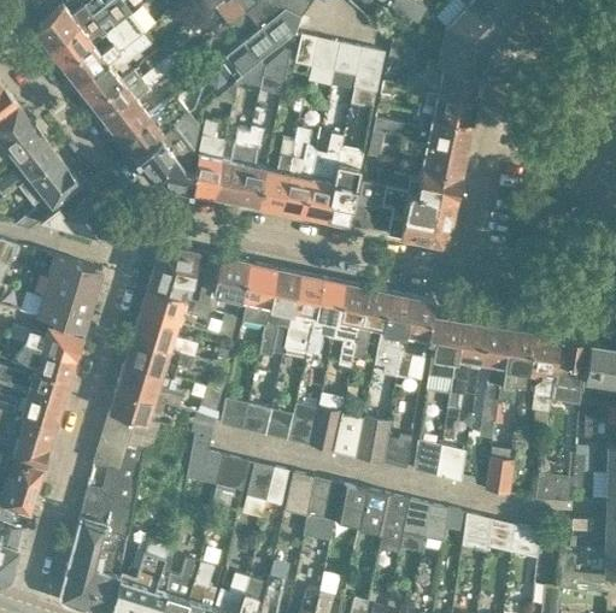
[(63,5),(39,28),(37,35),(50,51),(105,6),(99,0),(92,0),(71,17),(63,5)]
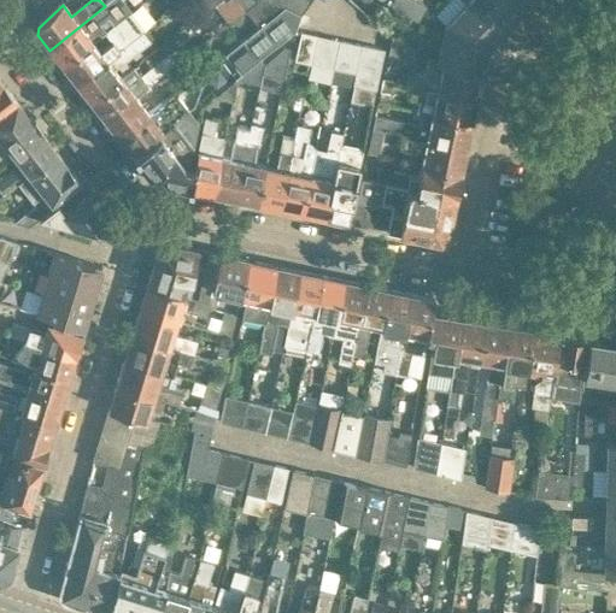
[(112,0),(105,6),(50,51),(63,68),(94,43),(105,35),(106,34),(101,27),(109,21),(115,28),(132,15),(119,0),(112,0)]
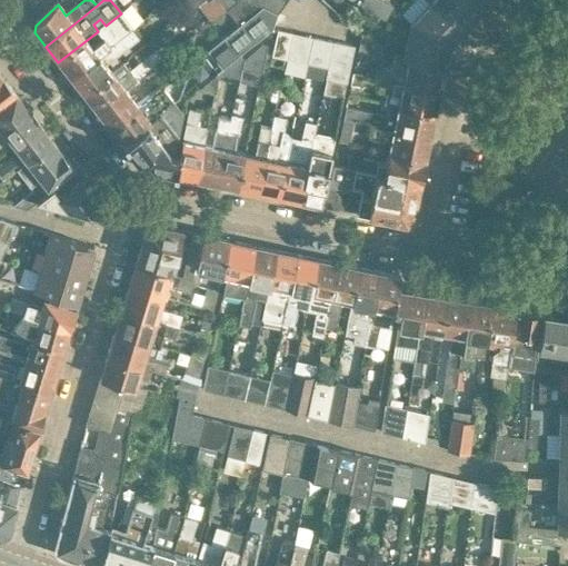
[(207,0),(207,1),(209,0),(211,0),(221,6),(226,12),(227,11),(238,3),(231,0),(207,0)]
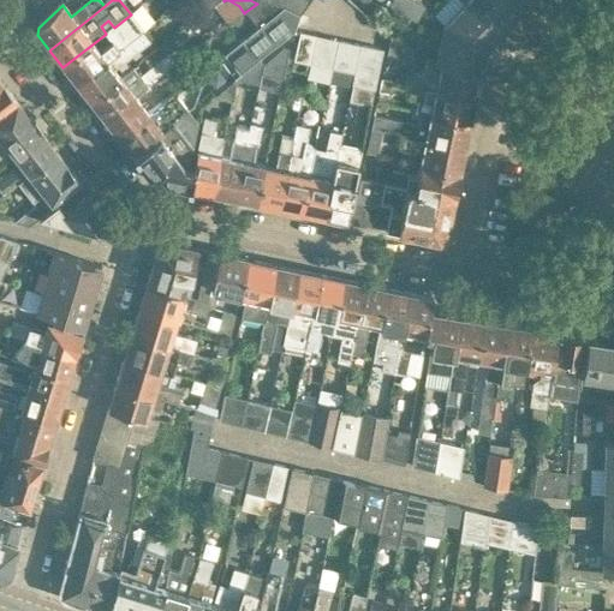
[(300,17),(311,3),(307,0),(269,0),(268,1),(284,10),(300,17)]
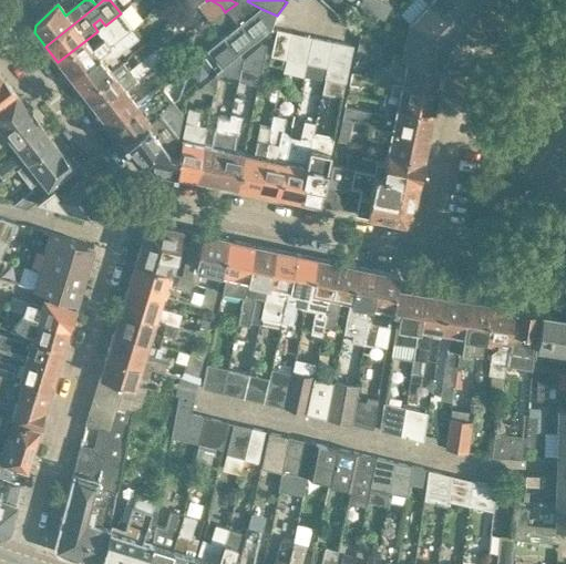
[(378,0),(361,0),(358,8),(382,22),(391,8),(378,0)]
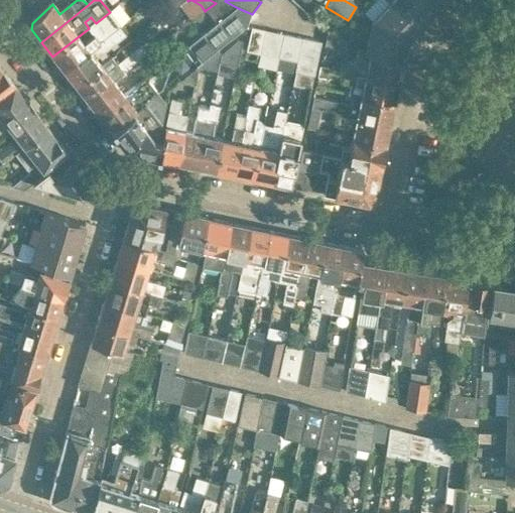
[(432,15),(416,0),(393,0),(390,4),(418,30),(432,15)]
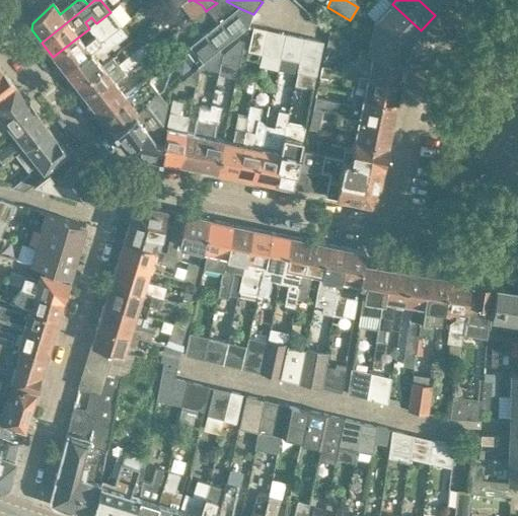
[(449,0),(419,0),(435,15),(449,0)]
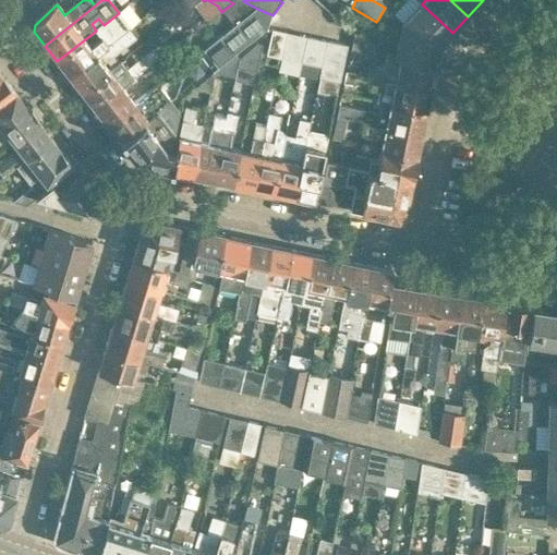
[(243,1),(228,14),(237,25),(257,9),(243,1)]
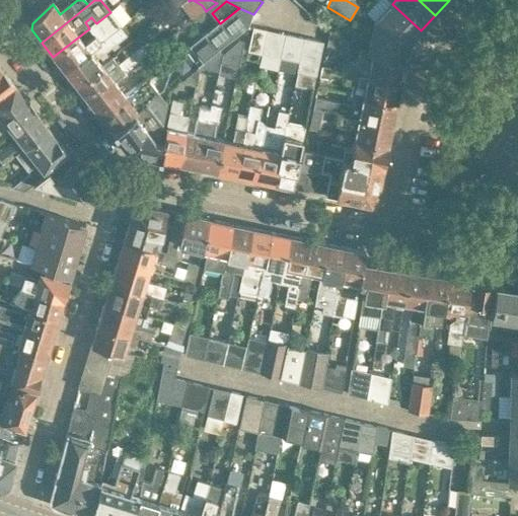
[(421,30),(392,4),(375,22),(373,34),(411,43),(421,30)]
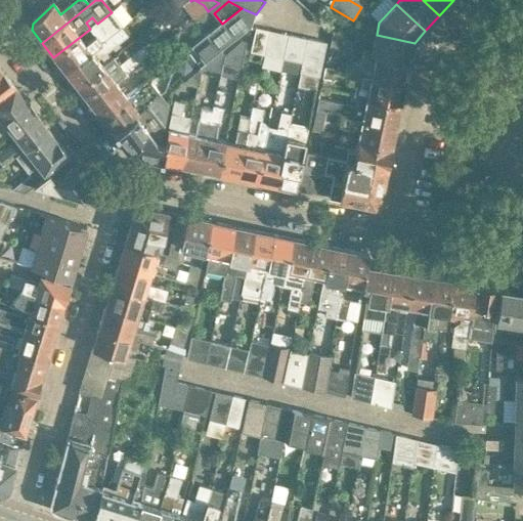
[(242,8),(222,24),(191,47),(205,64),(251,28),(256,14),(242,8)]
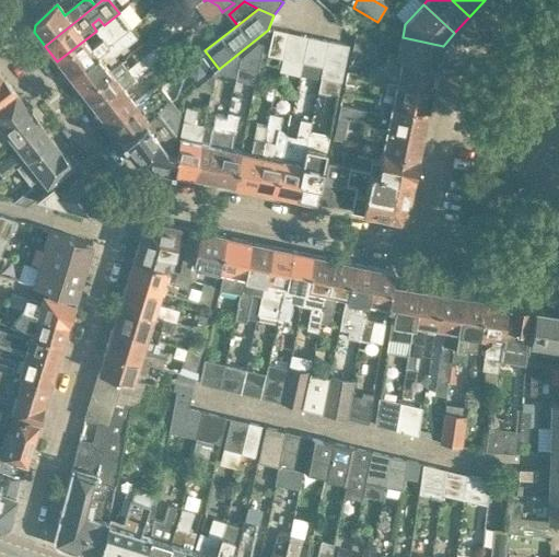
[(85,39),(57,61),(70,78),(132,30),(119,13),(104,25),(96,31),(95,32),(102,41),(92,48),(85,39)]
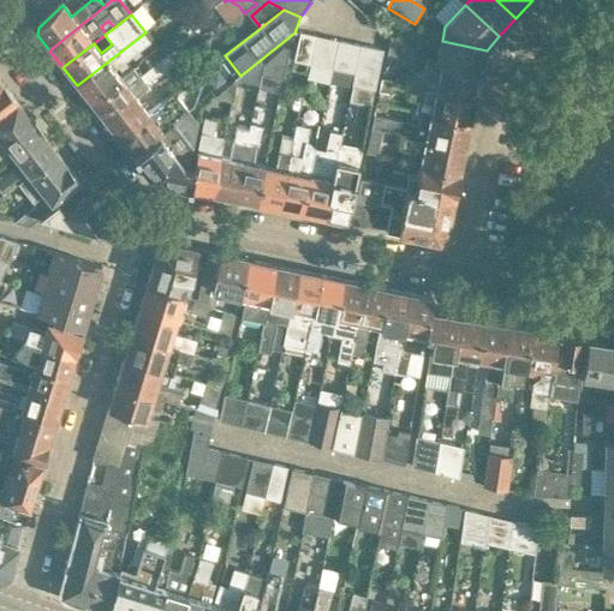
[(145,33),(77,85),(91,105),(123,81),(114,70),(151,41),(145,33)]
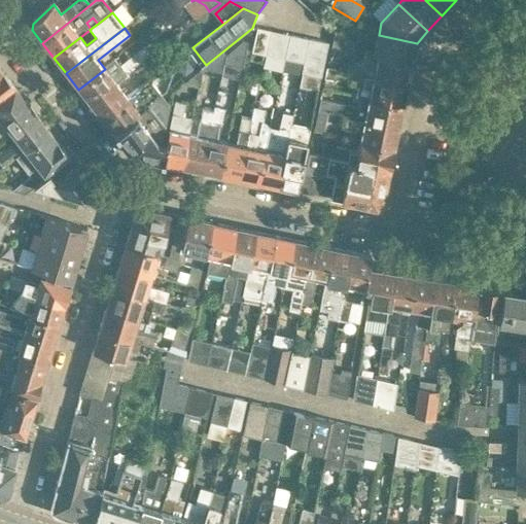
[(257,29),(252,53),(266,56),(271,32),(257,29)]
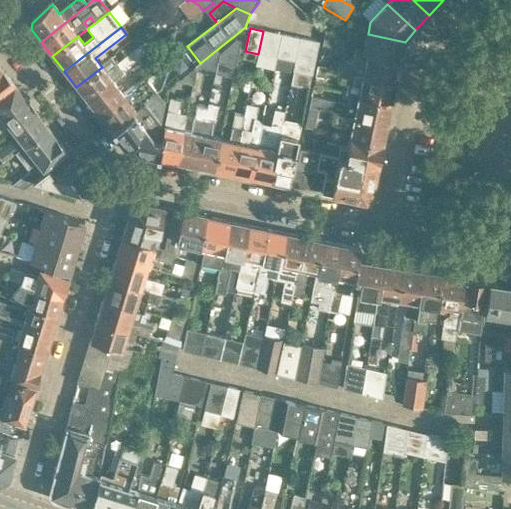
[(282,35),(263,31),(258,54),(277,58),(282,35)]
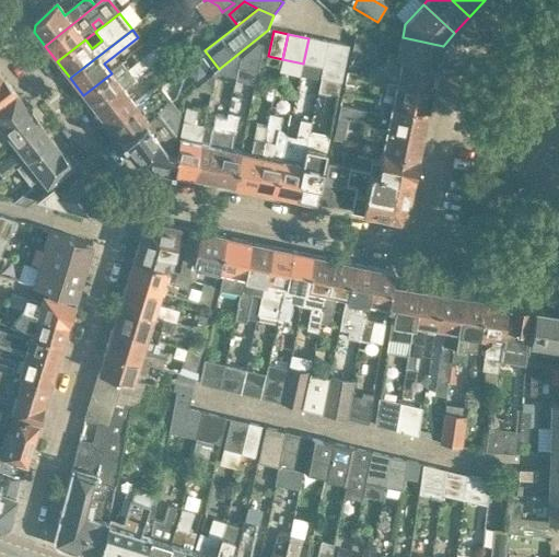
[(376,47),(357,35),(352,53),(373,57),(376,47)]
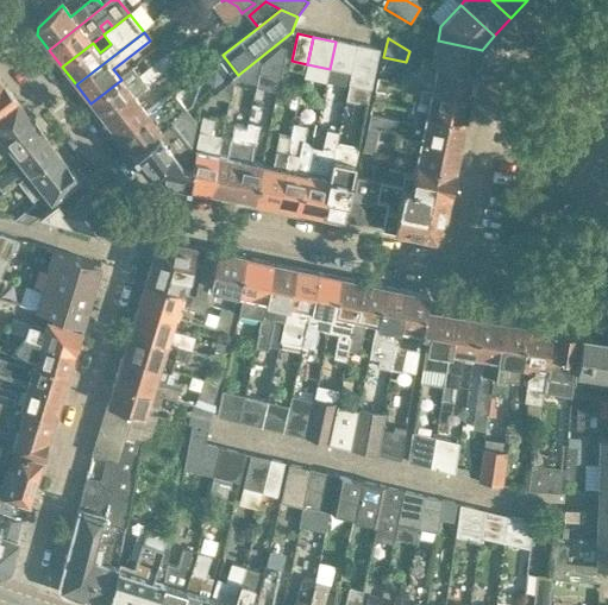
[(432,65),(476,74),(482,50),(438,41),(432,65)]
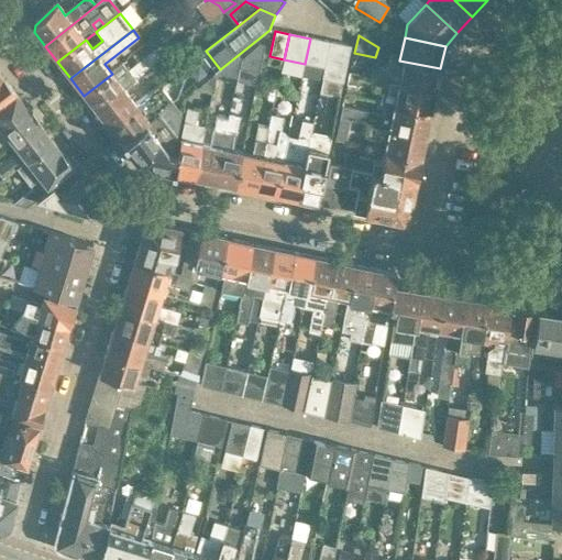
[(310,39),(305,64),(326,68),(331,43),(310,39)]
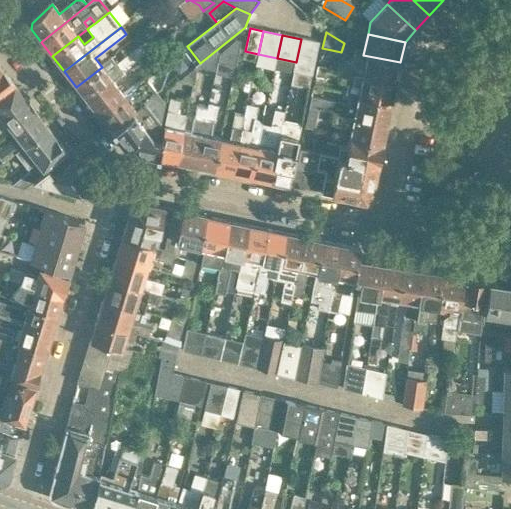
[(301,39),(296,62),(294,72),(312,76),(319,43),(301,39)]
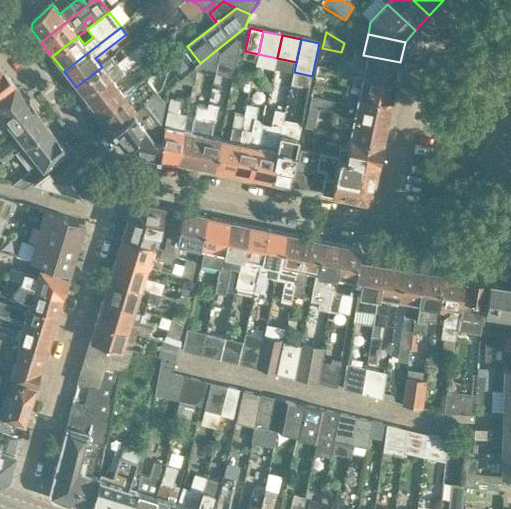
[(112,58),(102,67),(76,87),(87,102),(133,66),(154,50),(147,41),(117,65),(112,58)]
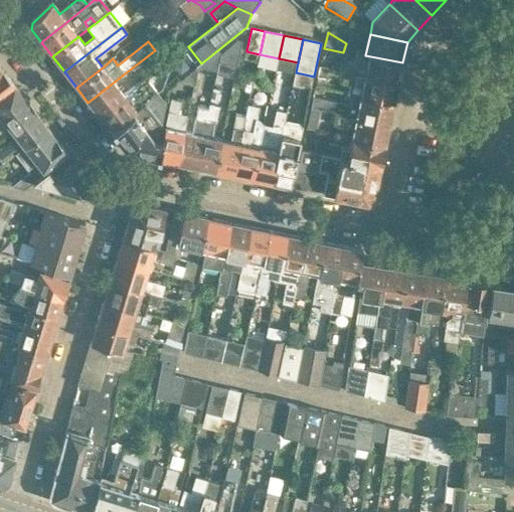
[(219,57),(218,64),(235,67),(237,68),(242,43),(237,42),(219,57)]
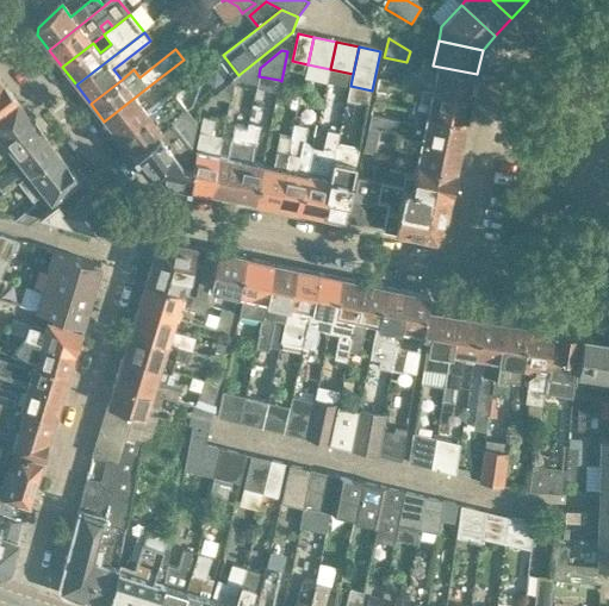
[(404,73),(402,85),(409,87),(472,100),(477,74),(433,66),(424,61),(422,76),(404,73)]
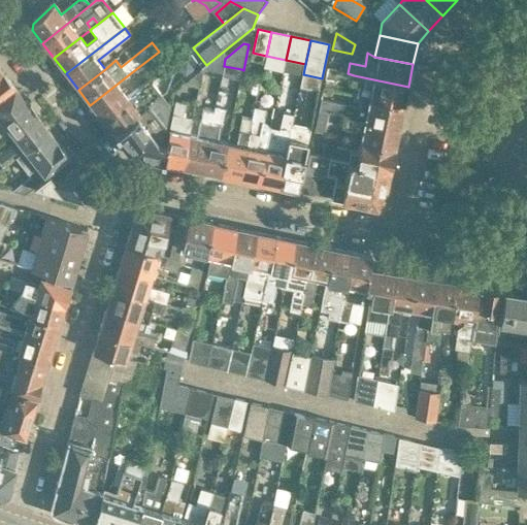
[(222,75),(224,65),(225,59),(221,55),(203,70),(202,71),(222,75)]
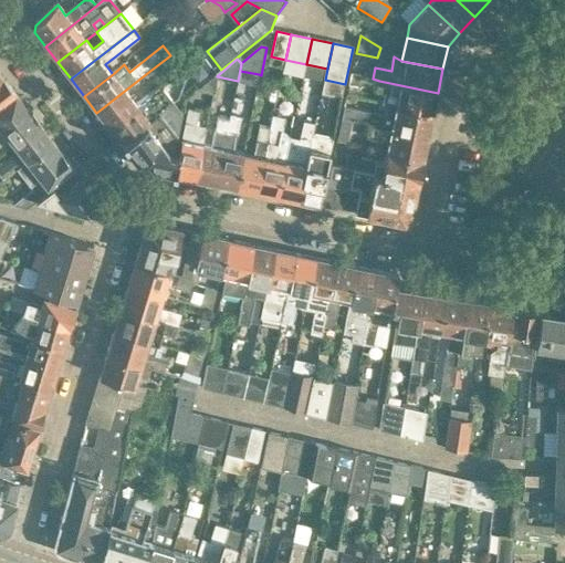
[(96,113),(110,128),(137,105),(148,97),(148,96),(143,90),(154,81),(147,73),(96,113)]
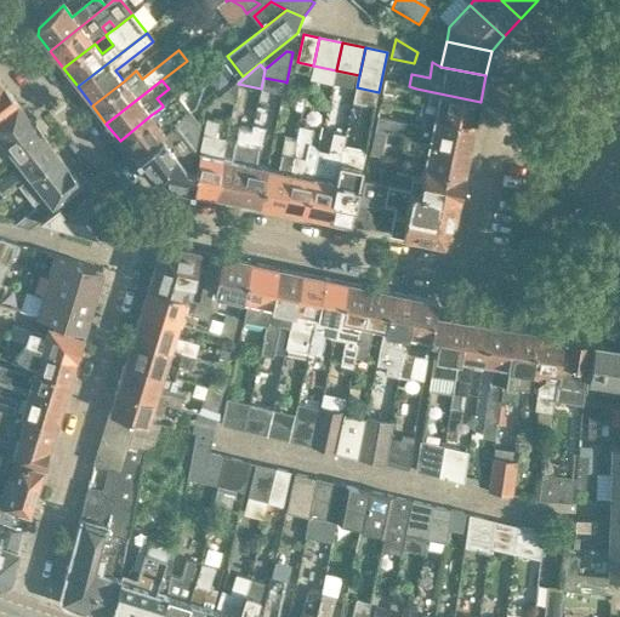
[(392,97),(396,84),(386,81),(382,96),(392,97)]
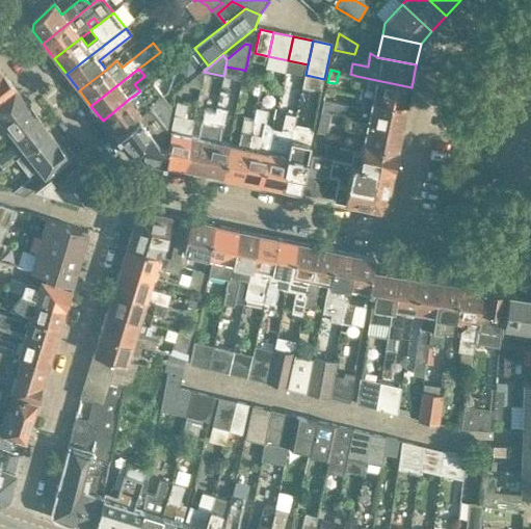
[(205,71),(183,88),(200,91),(204,72),(205,71)]
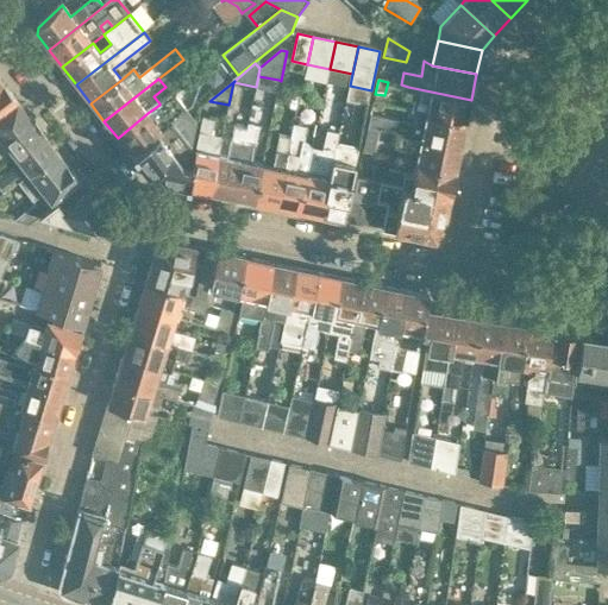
[(0,113),(17,101),(2,82),(0,83),(0,113)]
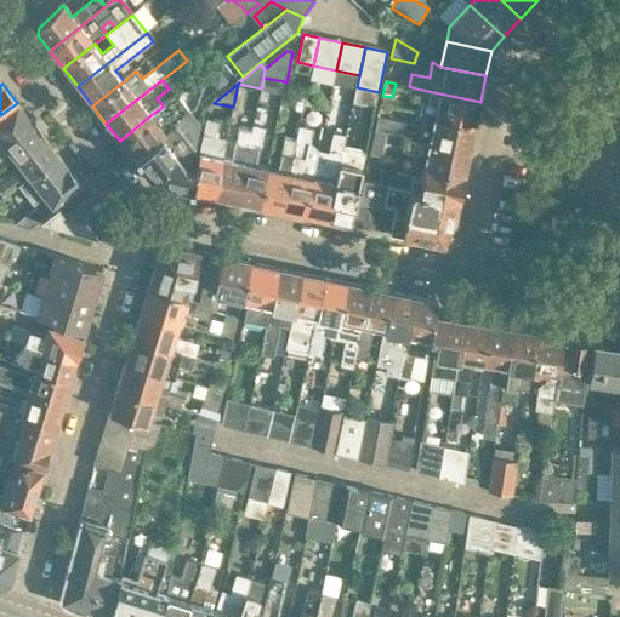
[(433,119),(475,129),(477,119),(478,112),(481,102),(416,89),(414,102),(424,103),(420,116),(425,118),(433,119)]
